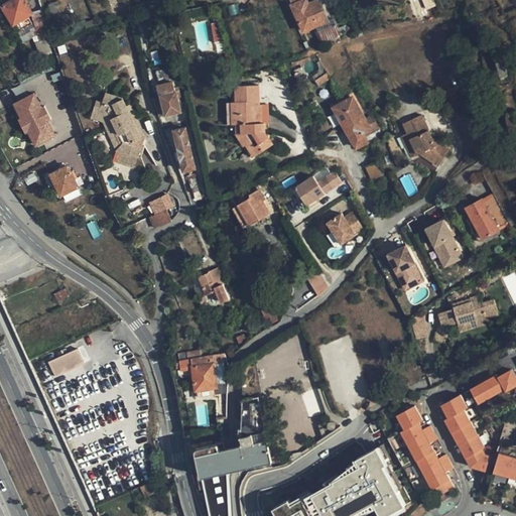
[(33,10),(27,0),(9,0),(5,2),(15,20),(30,12),(33,10)]
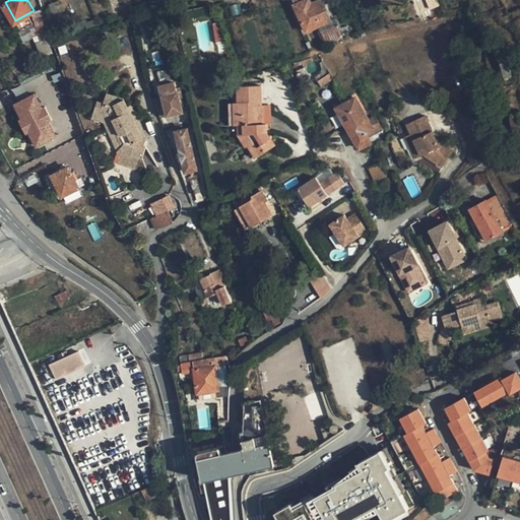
[(332,21),(322,0),(320,0),(313,3),(311,0),(290,0),(306,33),(318,27),(324,41),(326,44),(344,35),(336,19),(332,21)]
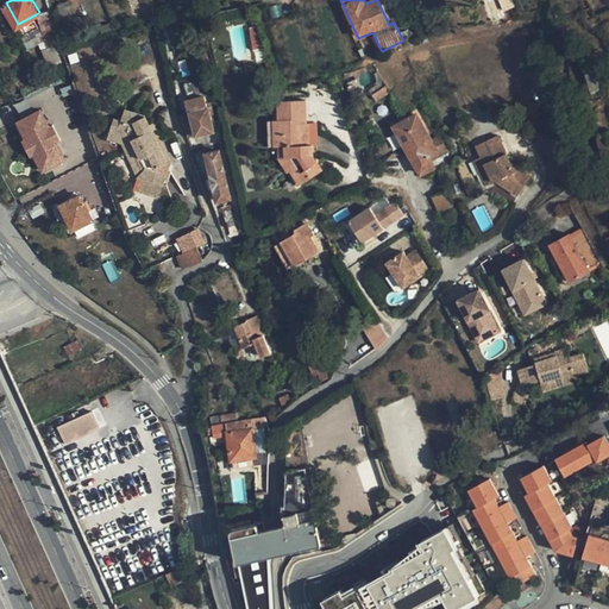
[(48,10),(36,14),(39,26),(44,42),(45,45),(57,41),(48,10)]
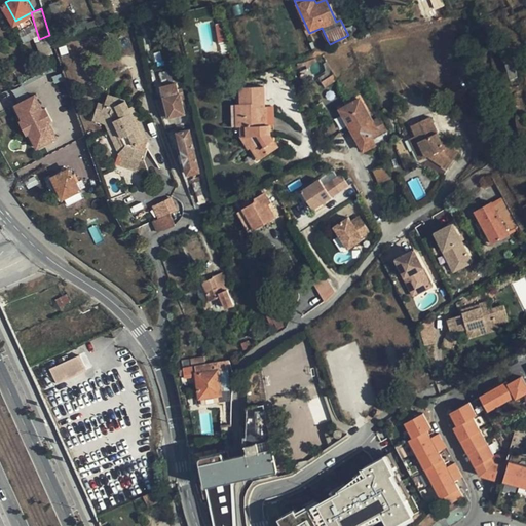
[(38,36),(34,23),(19,30),(25,42),(38,36)]
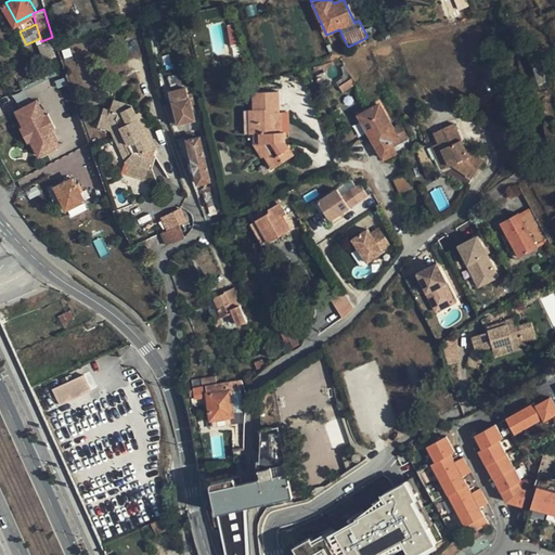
[(236,25),(228,26),(231,47),(240,44),(236,25)]
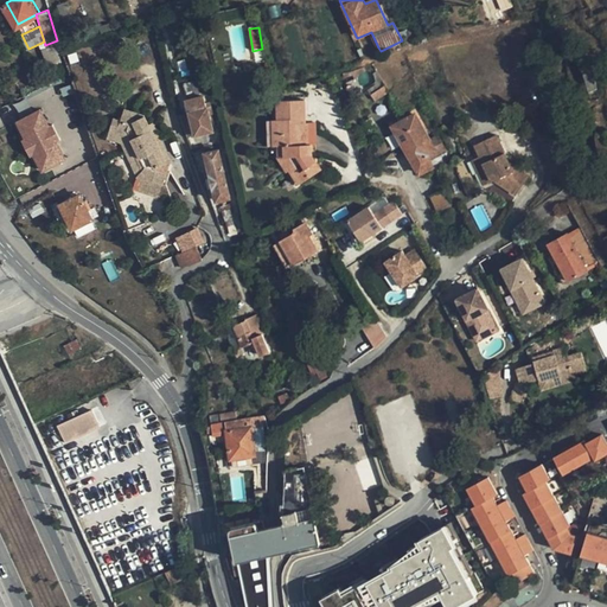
[(595,88),(590,66),(582,69),(588,90),(595,88)]
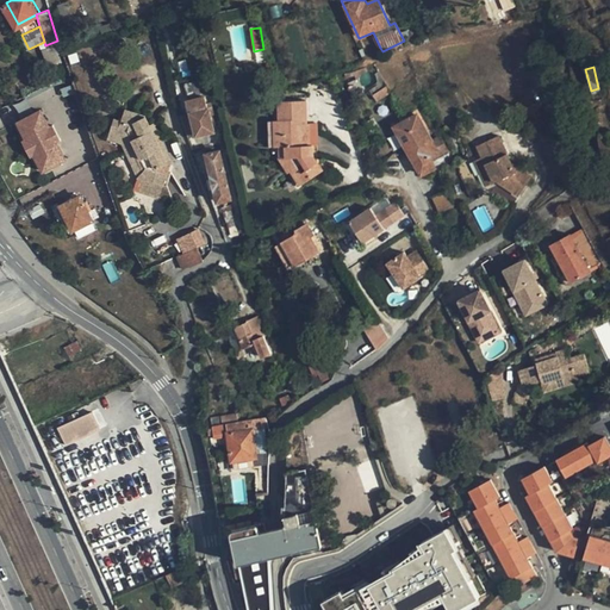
[(381,79),(375,82),(356,93),(363,105),(388,91),(381,79)]
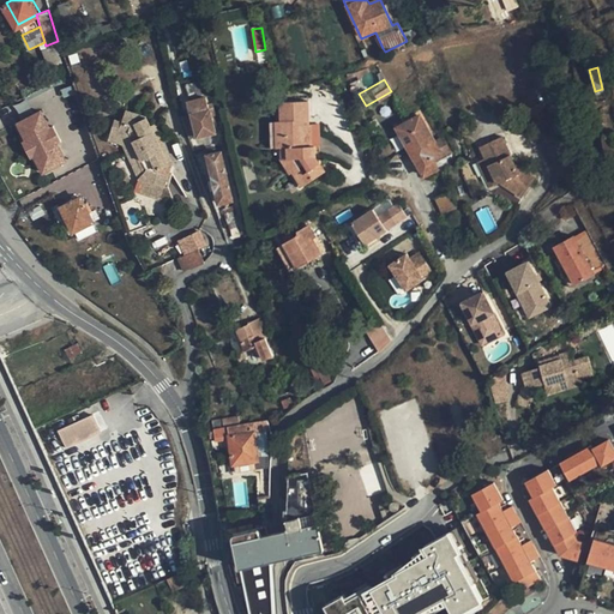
[(215,132),(200,82),(187,85),(191,98),(187,100),(199,137),(215,132)]
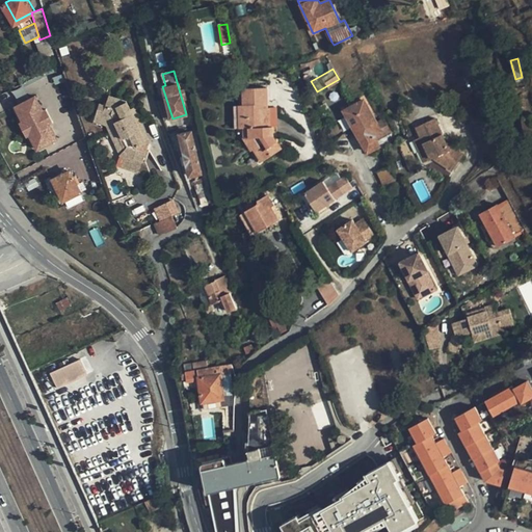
[(283,149),(275,135),(274,125),(271,126),(266,125),(266,105),(269,105),(269,88),(245,88),(246,106),(240,106),(241,129),(245,129),(246,139),(254,138),(258,147),(256,148),(264,161),(283,149)]
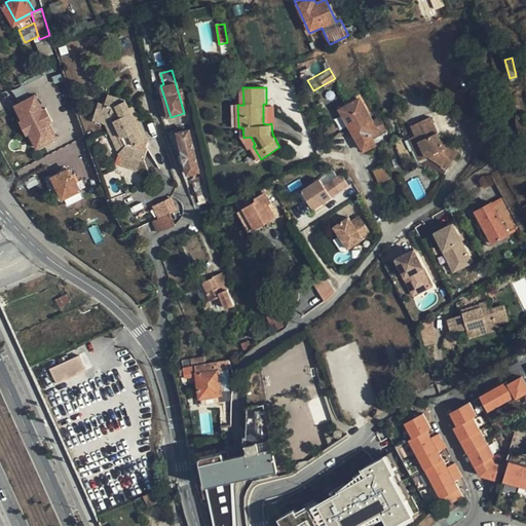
[(143,139),(136,110),(134,101),(119,91),(113,102),(107,110),(116,116),(117,121),(121,137),(124,147),(135,153),(132,158),(139,162),(147,146),(146,144),(143,139)]
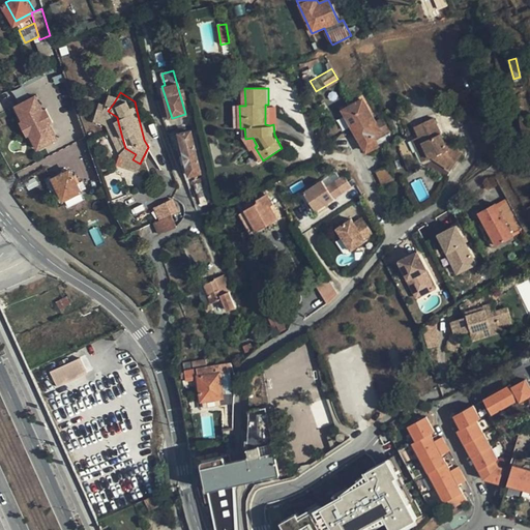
[(45,113),(37,98),(17,109),(24,123),(30,137),(37,150),(58,141),(51,126),(45,113)]
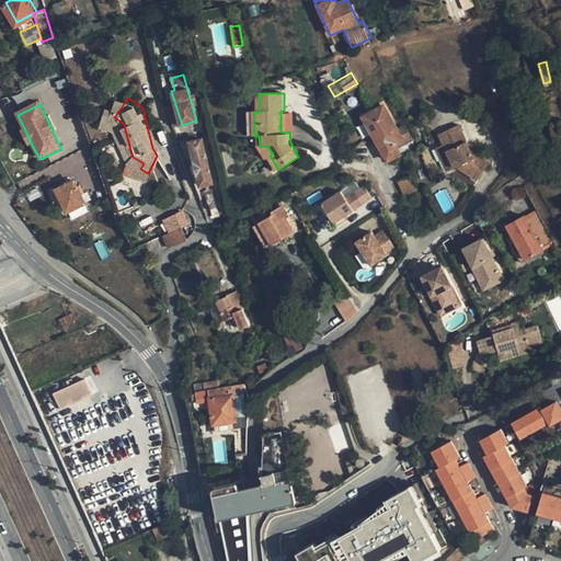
[(393,144),(402,139),(397,128),(385,104),(363,116),(380,151),(393,144)]
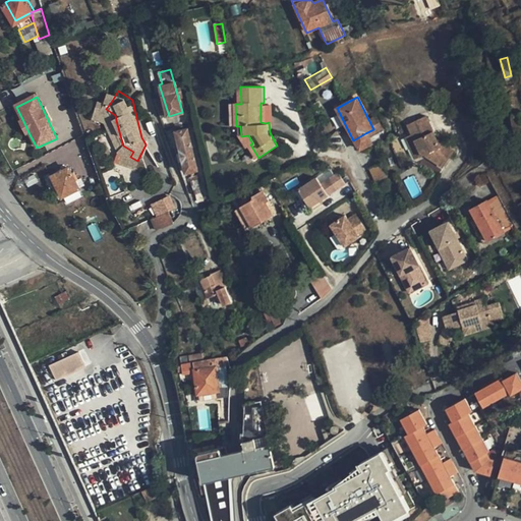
[(106,109),(112,101),(107,98),(97,112),(111,122),(116,120),(115,115),(106,109)]
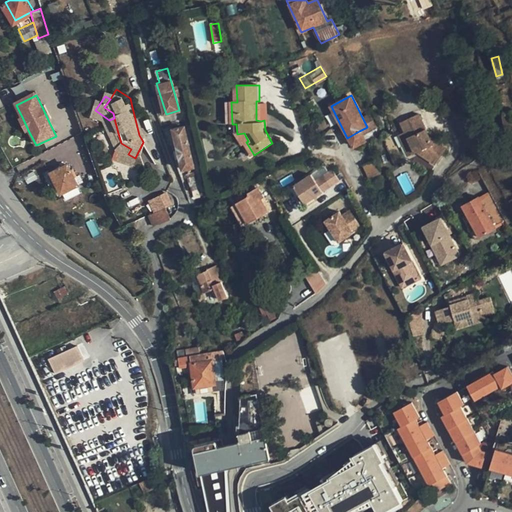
[(136,106),(132,107),(139,135),(142,140),(145,139),(136,106)]
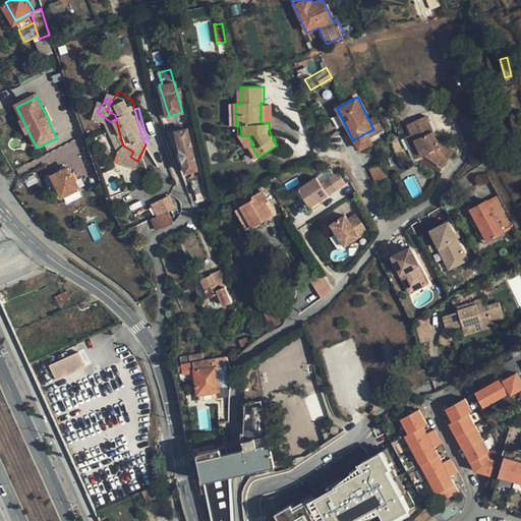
[(47,109),(44,111),(50,124),(54,122),(47,109)]
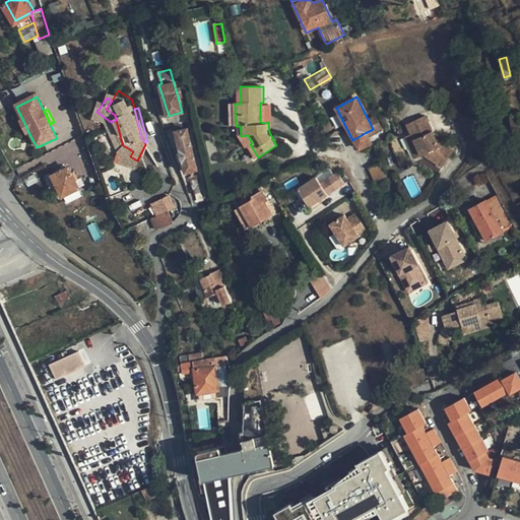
[(438,112),(420,113),(421,123),(421,132),(419,136),(420,146),(424,145),(439,161),(453,147),(439,132),(438,112)]
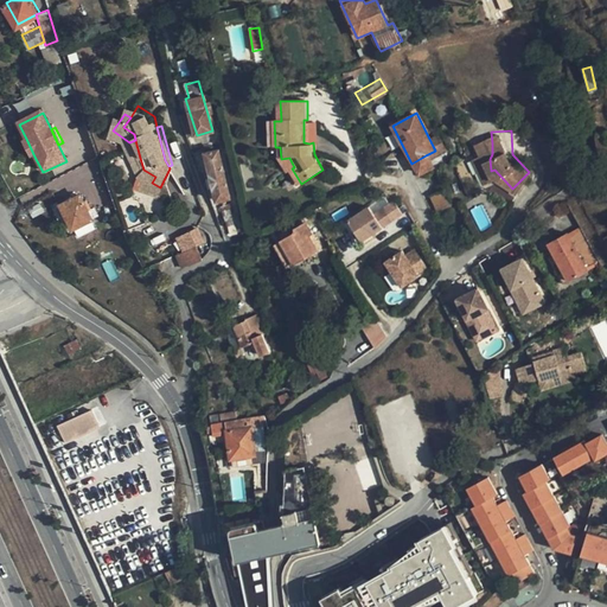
[(606,165),(606,133),(595,135),(596,145),(600,167),(606,165)]
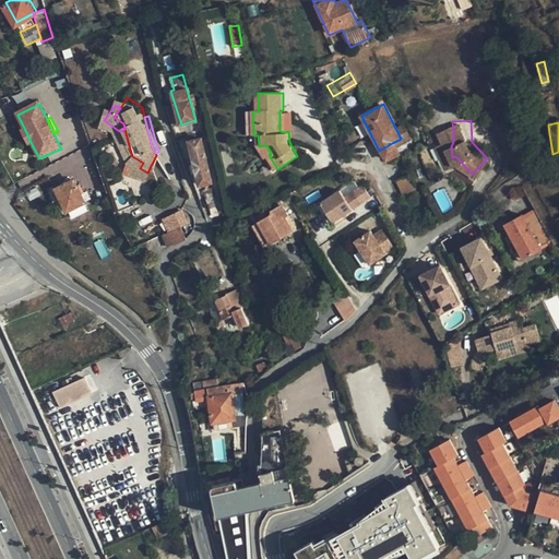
[(401,139),(402,142),(409,139),(403,125),(395,128),(401,139)]
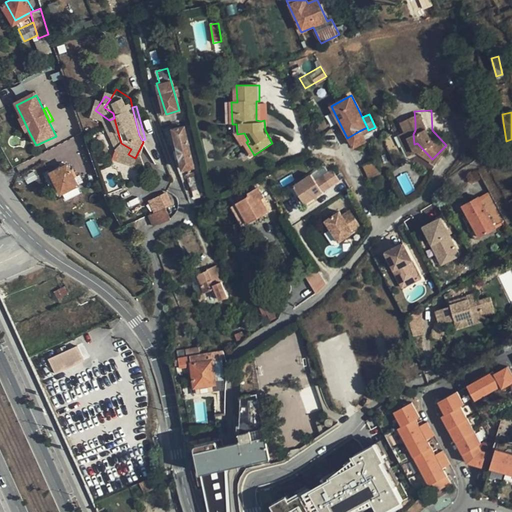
[(23,119),(19,120),(26,134),(29,132),(23,119)]
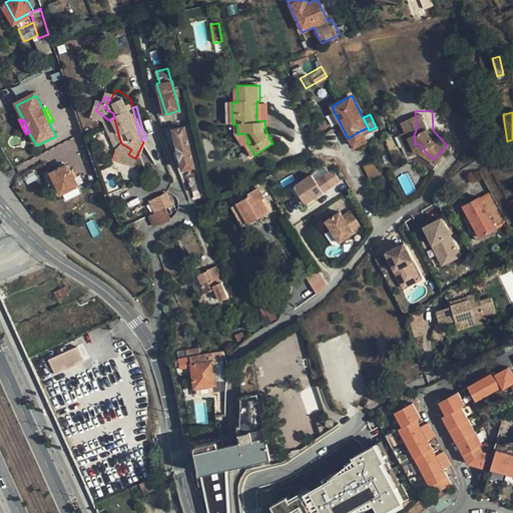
[(195,167),(192,154),(184,126),(172,128),(175,140),(183,170),(195,167)]
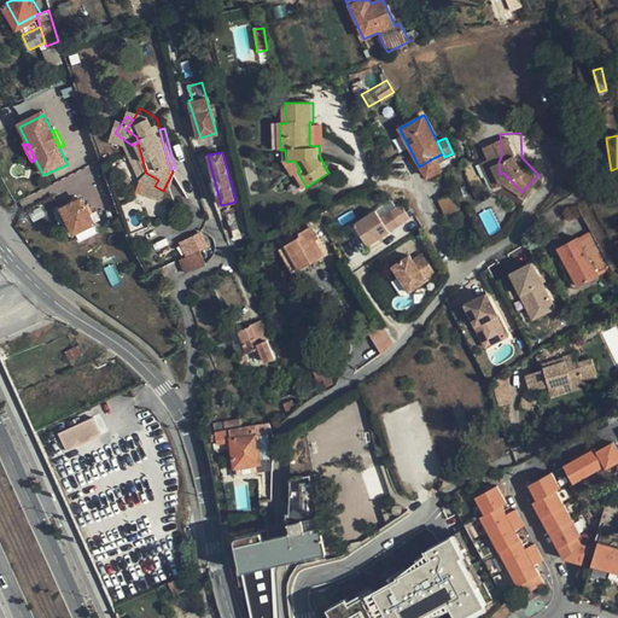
[(438,169),(433,158),(419,167),(421,173),(424,176),(429,174),(438,169)]
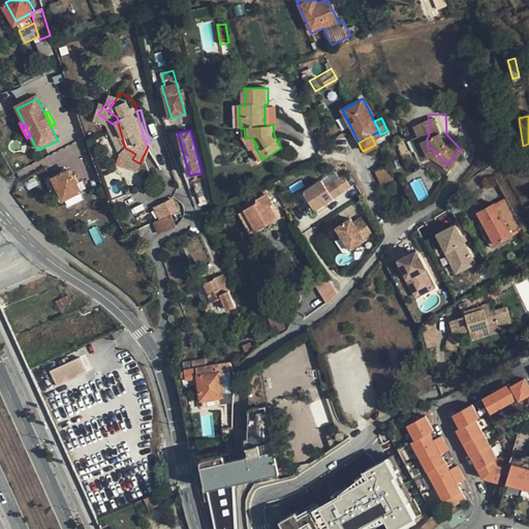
[(125,148),(122,137),(115,139),(118,153),(130,161),(132,159),(135,154),(125,148)]
